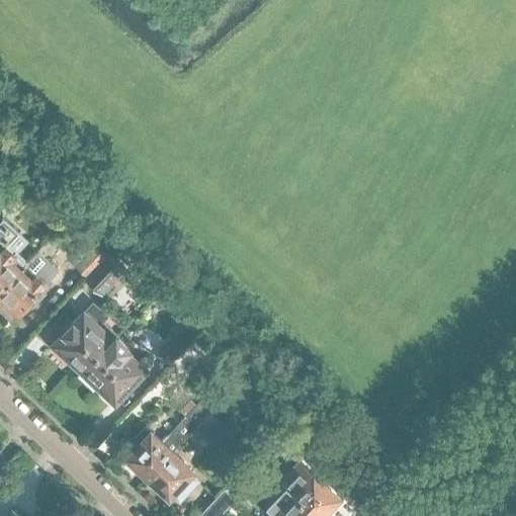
[(5,245),(16,233),(0,219),(0,291),(20,270),(9,260),(13,256),(4,248),(6,246),(5,245)]
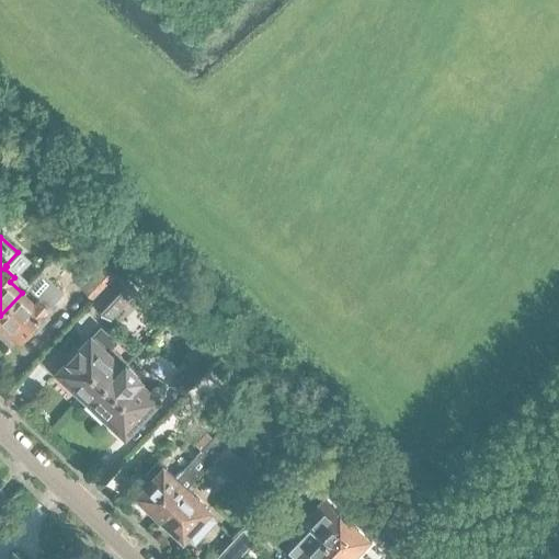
[(92,300),(115,277),(102,265),(79,289),(92,300)]
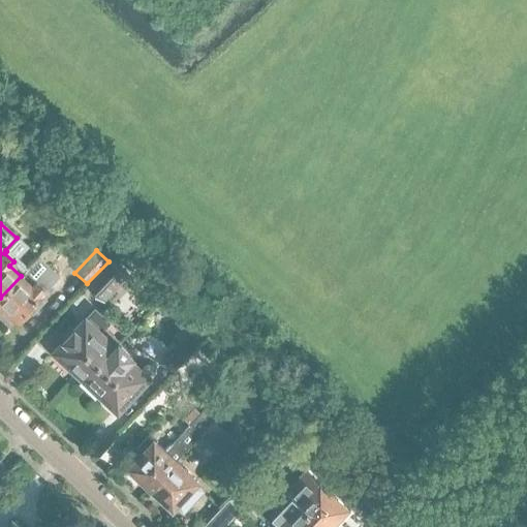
[(127,277),(111,261),(87,287),(103,303),(127,277)]
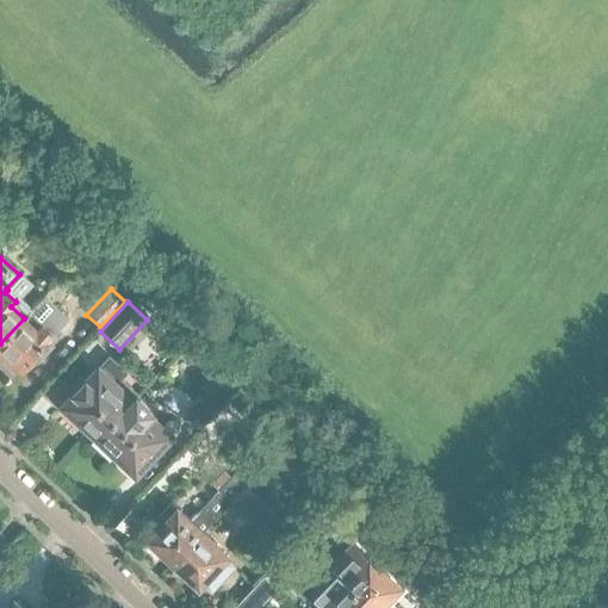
[(0,353),(20,371),(32,358),(36,361),(48,349),(43,346),(53,335),(41,324),(36,330),(24,318),(0,343),(0,353)]
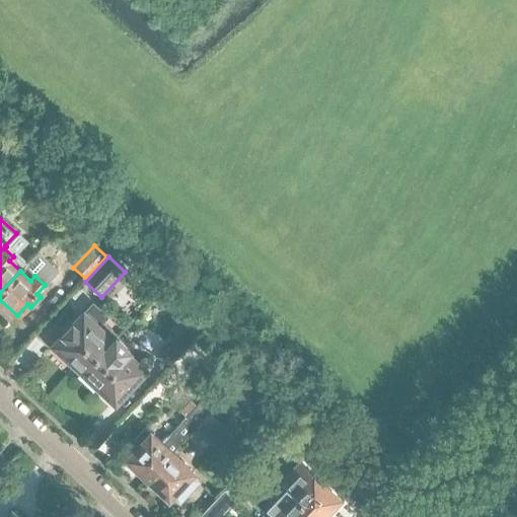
[(74,324),(64,335),(55,345),(58,348),(54,352),(76,373),(80,368),(83,371),(116,337),(101,323),(106,318),(92,305),(74,324)]
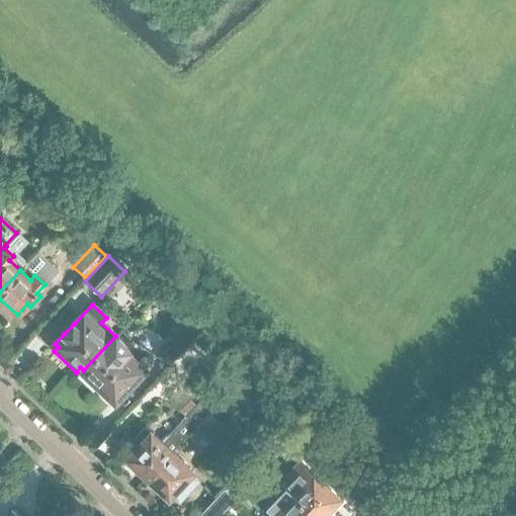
[(97,392),(110,404),(143,369),(125,353),(130,348),(115,336),(83,370),(101,388),(97,392)]
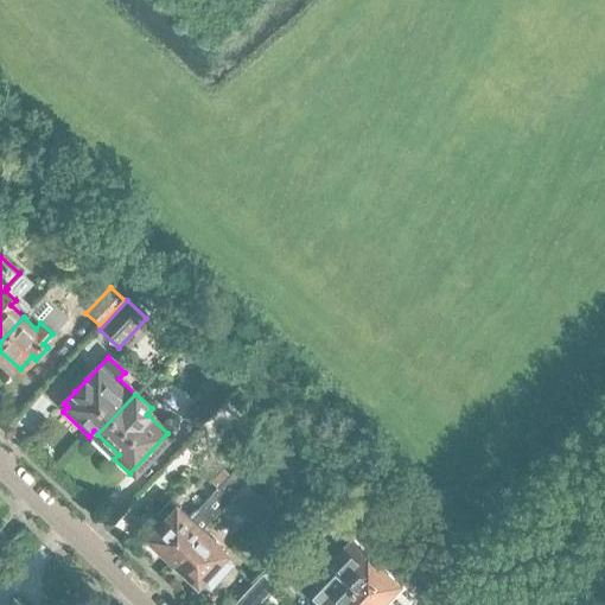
[(196,431),(218,407),(205,395),(184,419),(196,431)]
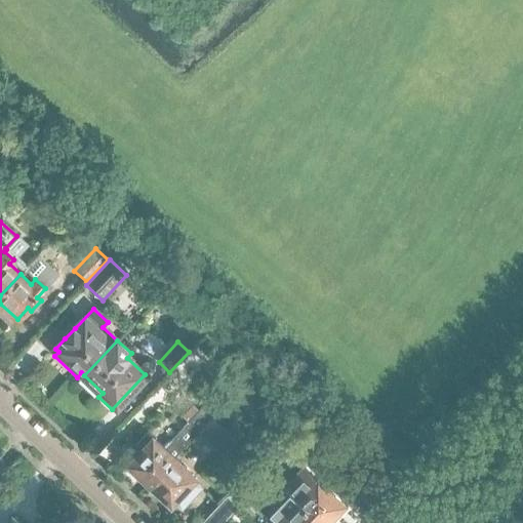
[(217,425),(238,403),(249,413),(264,398),(246,383),(232,397),(233,398),(230,401),(228,400),(210,418),(217,425)]
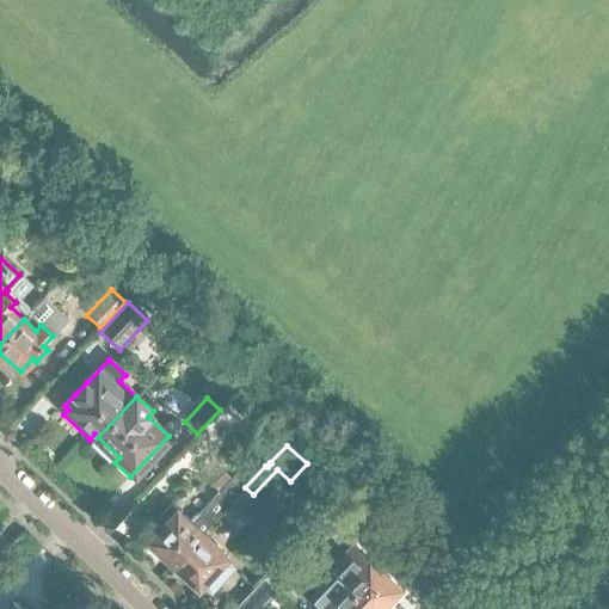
[(245,487),(265,466),(250,451),(228,475),(223,472),(211,485),(219,492),(190,522),(170,504),(155,520),(155,524),(160,528),(148,541),(151,543),(149,546),(159,555),(161,553),(173,564),(202,534),(229,504),(245,487)]
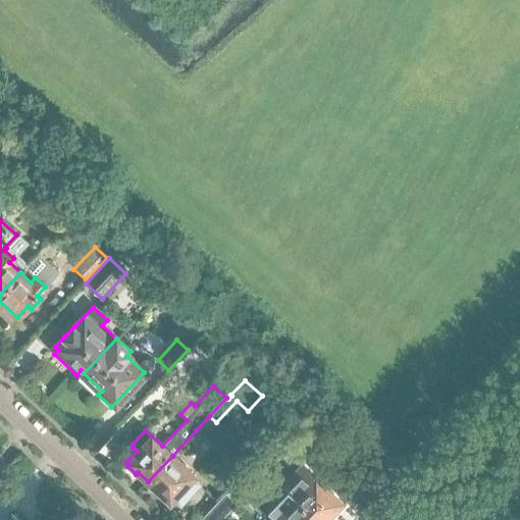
[(232,439),(209,416),(196,430),(220,453),(232,439)]
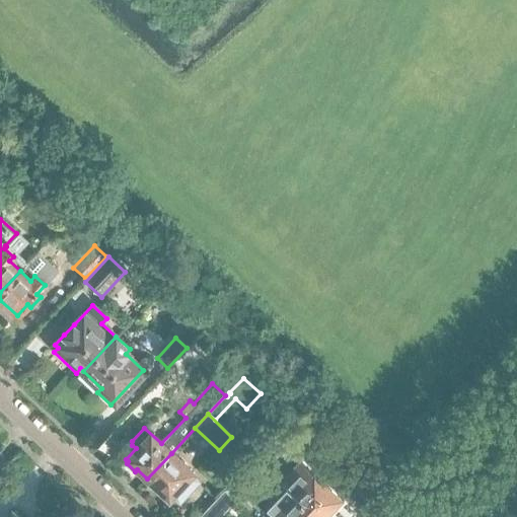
[(200,482),(192,474),(193,472),(171,453),(147,478),(157,488),(156,490),(164,498),(166,497),(168,499),(170,497),(178,505),(200,482)]
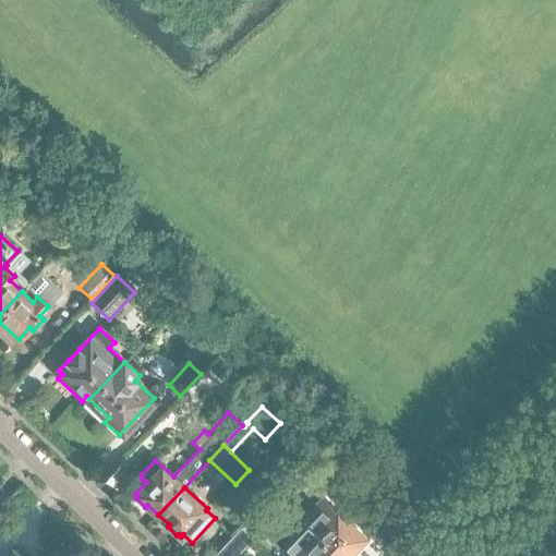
[(364,541),(362,539),(364,536),(337,510),(336,511),(321,497),(301,518),(307,524),(340,555),(346,555),(353,548),(355,550),(364,541)]
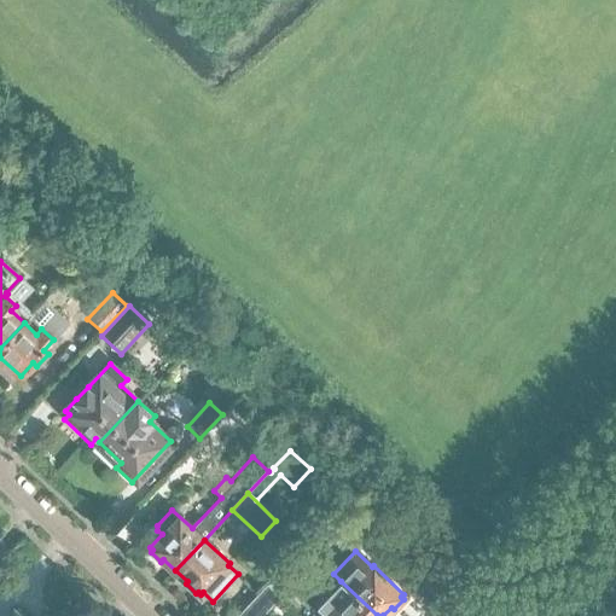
[(288,577),(282,571),(267,587),(278,597),(295,612),(298,609),(288,593),(285,580),(288,577)]
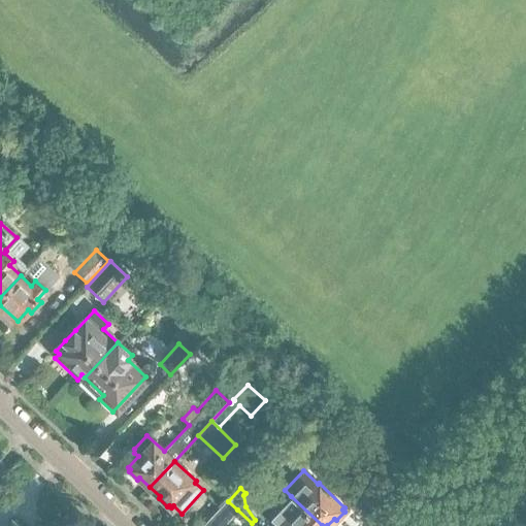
[(322,525),(291,496),(282,505),(280,503),(269,514),(271,516),(270,518),(278,525),(322,525)]
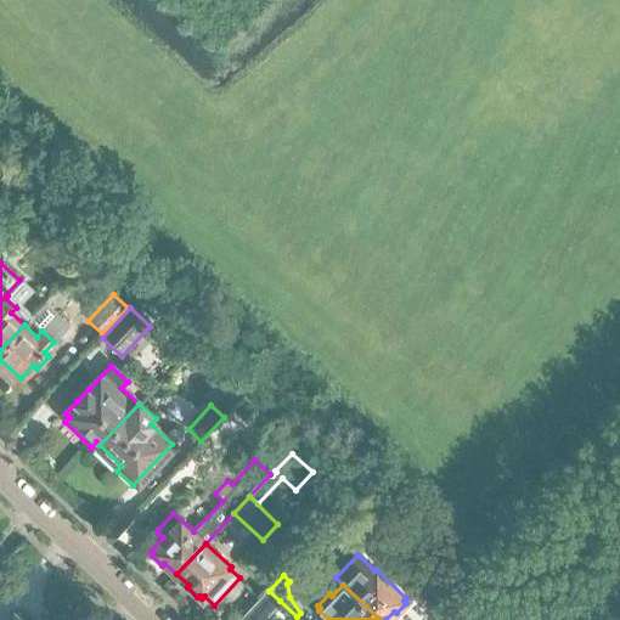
[(260,619),(280,601),(269,591),(268,590),(238,619),(260,619)]
